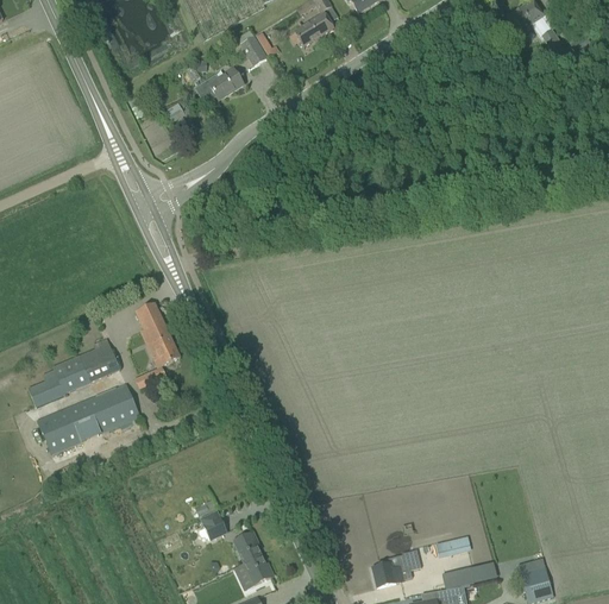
[(187,0),(206,39),(265,6),(263,2),(268,0),(187,0)]
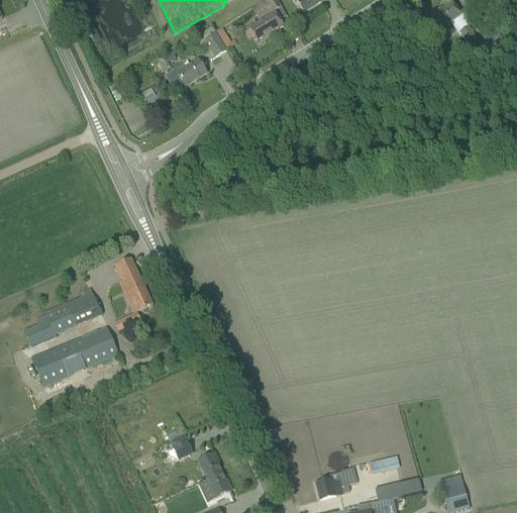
[(262,0),(251,6),(254,10),(268,2),(273,10),(282,4),(279,0),(262,0)]
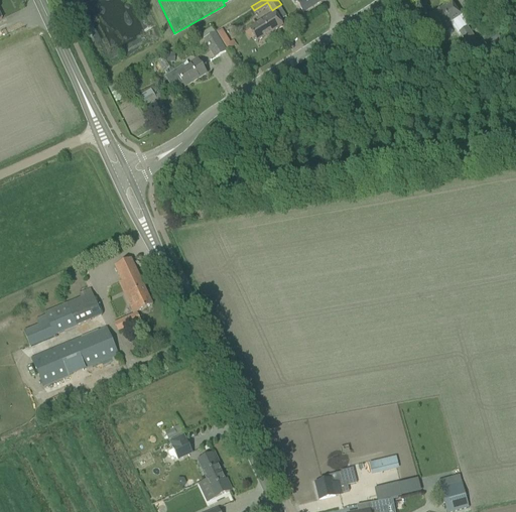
[(297,0),(303,10),(318,0),(297,0)]
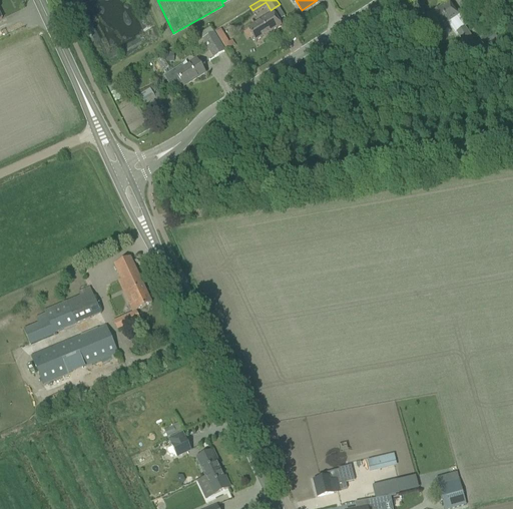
[(427,14),(432,22),(436,28),(448,20),(455,31),(457,30),(473,55),(474,55),(482,49),(463,21),(465,20),(459,12),(457,13),(457,12),(454,8),(448,0),(427,14)]
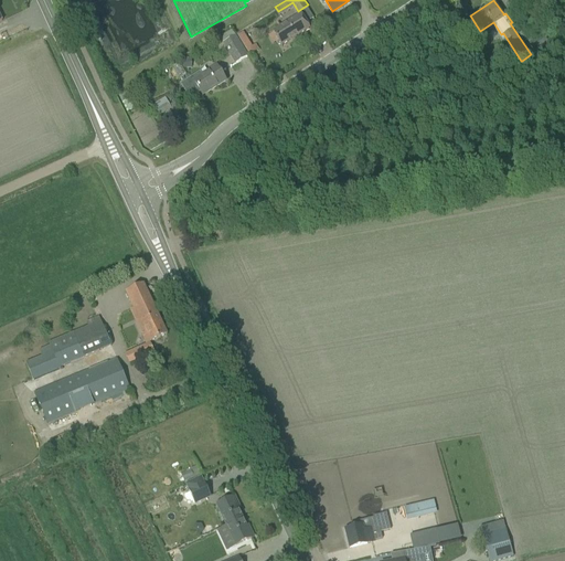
[(273,29),(281,42),(309,25),(301,12),(273,29)]
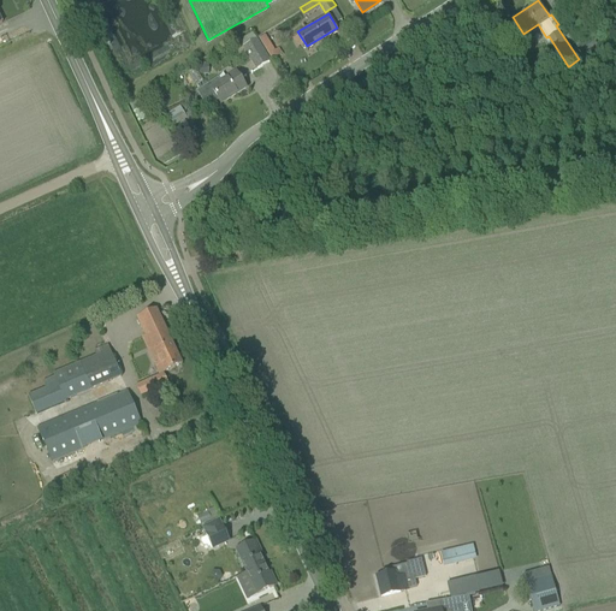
[(592,33),(576,43),(585,55),(600,45),(592,33)]
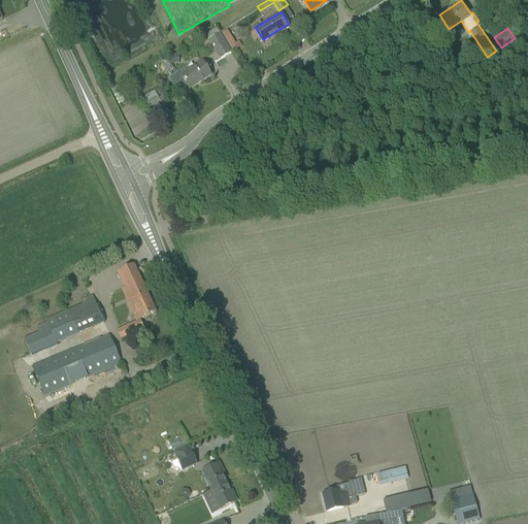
[(220,30),(209,36),(221,57),(232,50),(225,38),(221,32),(221,31),(220,30)]
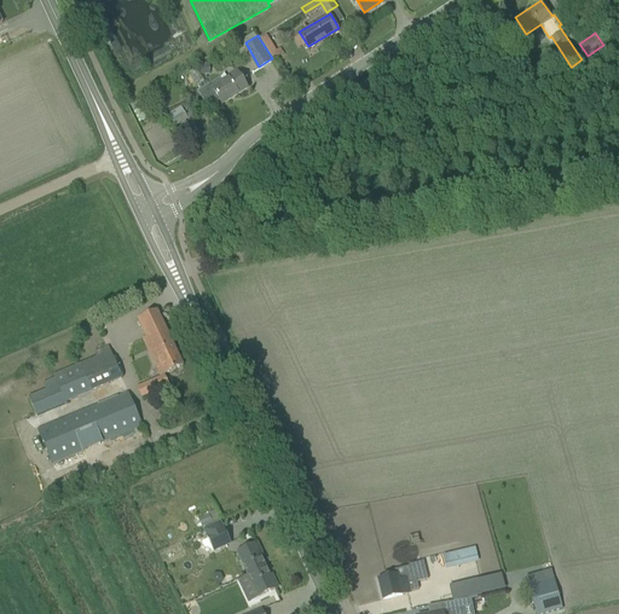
[(237,70),(223,80),(219,75),(198,88),(208,104),(219,97),(221,100),(247,85),(237,70)]
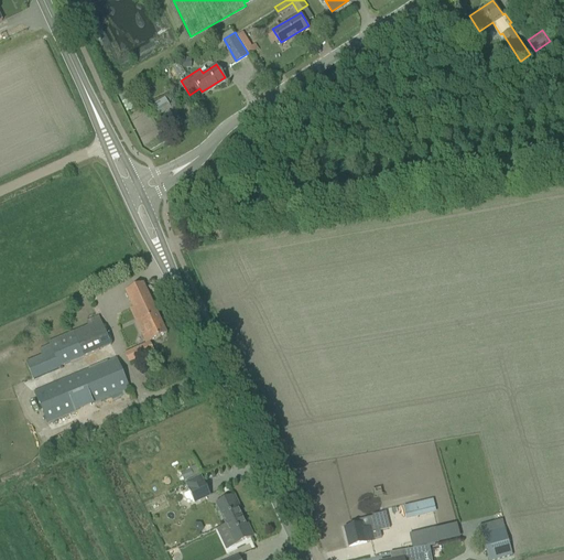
[(264,70),(263,71),(268,78),(273,74),(269,67),(264,70)]
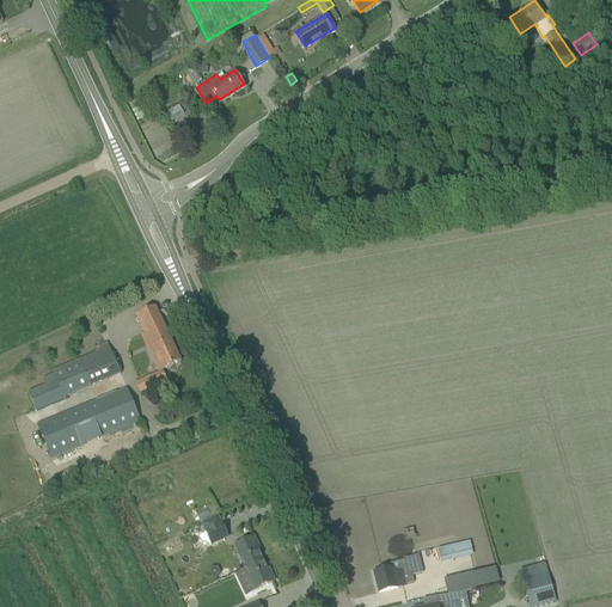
[(144,103),(134,108),(139,116),(148,111),(144,103)]
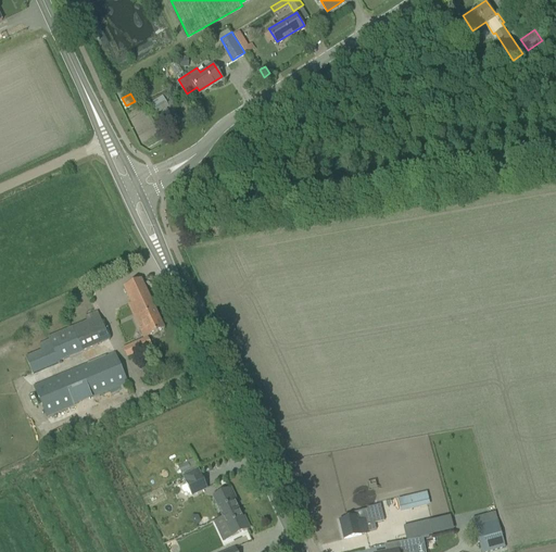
[(148,102),(154,111),(168,102),(163,93),(148,102)]
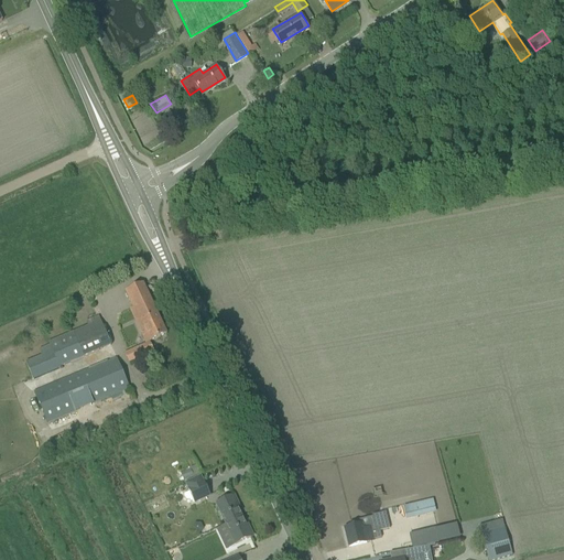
[(215,172),(219,179),(229,173),(225,165),(215,172)]
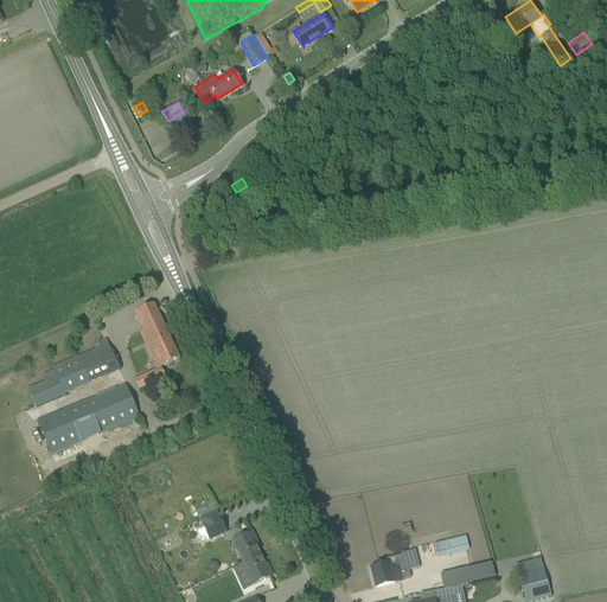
[(154,301),(135,309),(151,343),(148,344),(158,365),(161,364),(179,354),(154,301)]
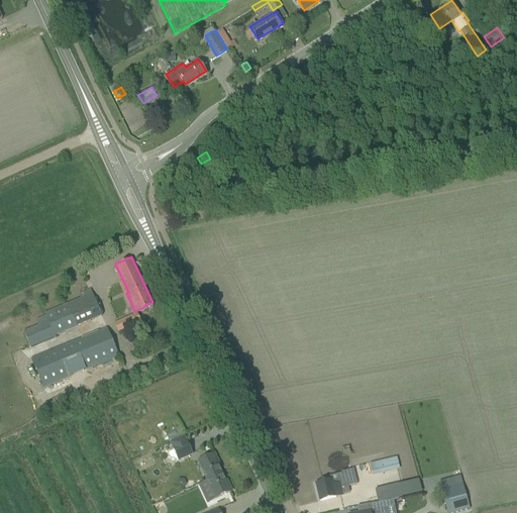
[(23,329),(29,344),(55,334),(54,332),(92,316),(101,312),(91,287),(79,292),(81,295),(67,300),(71,310),(47,318),(23,329)]
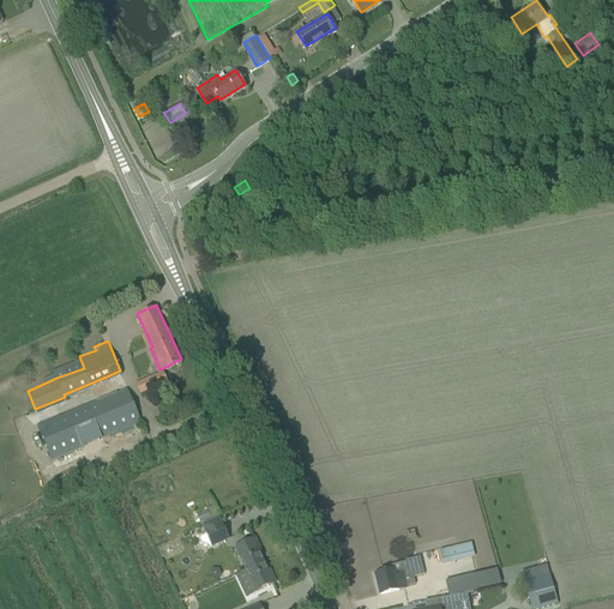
[(79,356),(53,367),(56,378),(84,368),(79,356)]
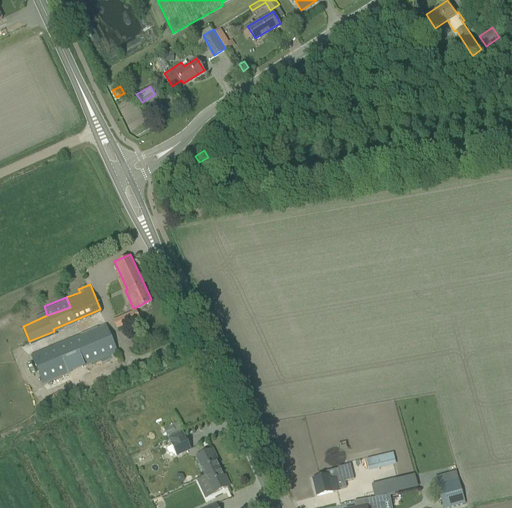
[(113,317),(117,325),(132,318),(128,311),(113,317)]
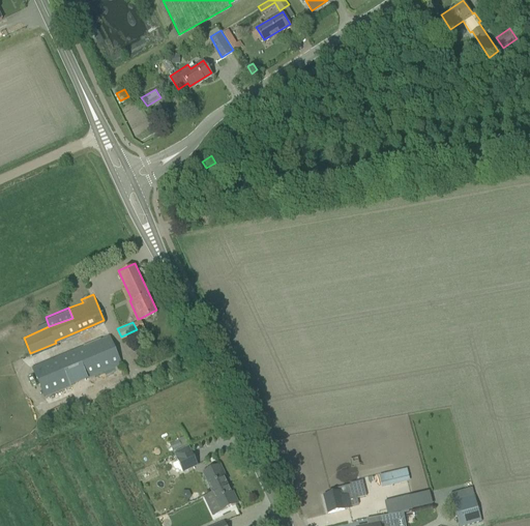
[(32,366),(46,395),(122,362),(109,332),(32,366)]
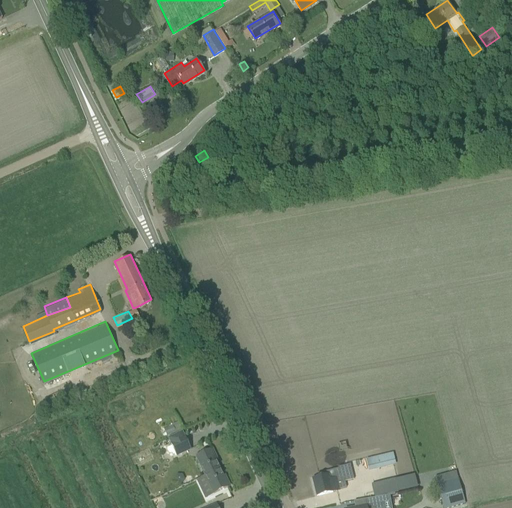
[(172,422),(164,427),(167,433),(176,429),(172,422)]
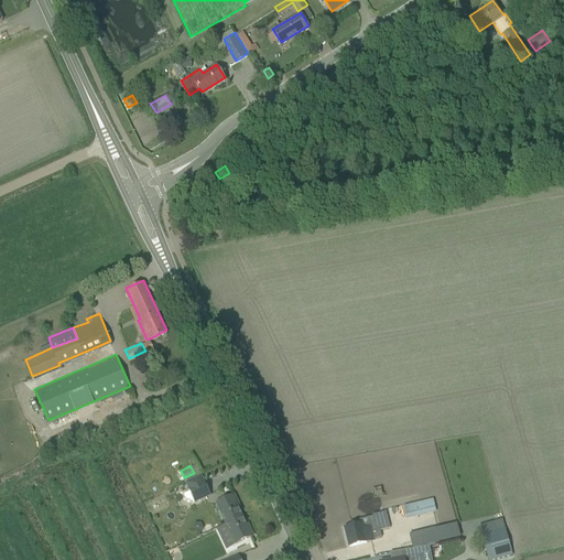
[(186,480),(195,499),(209,492),(198,472),(186,480)]
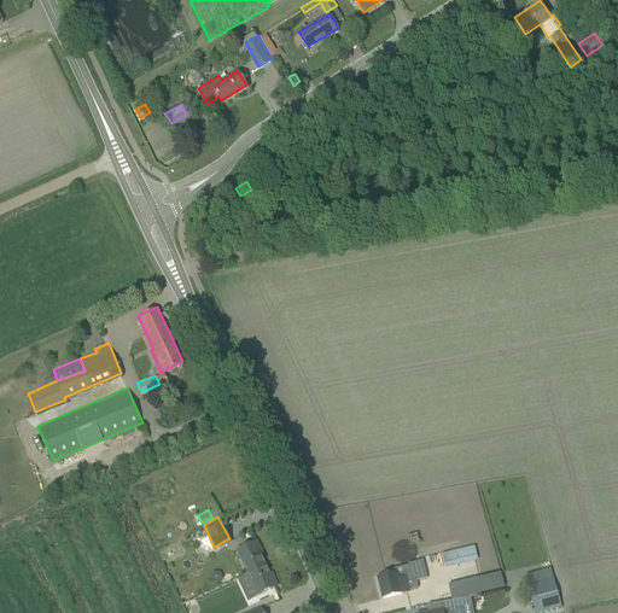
[(237,548),(248,570),(264,562),(255,539),(237,548)]
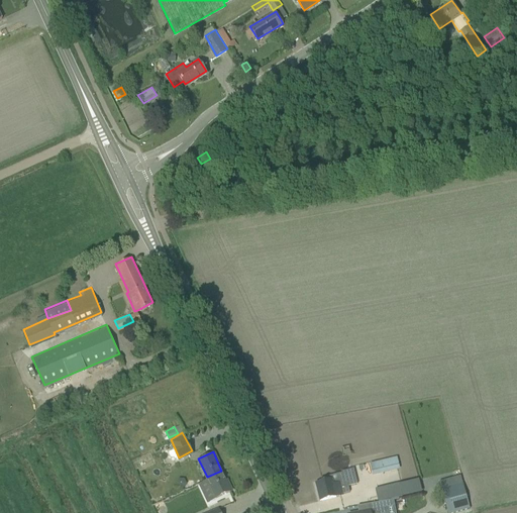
[(370,462),(373,471),(398,466),(396,455),(370,462)]
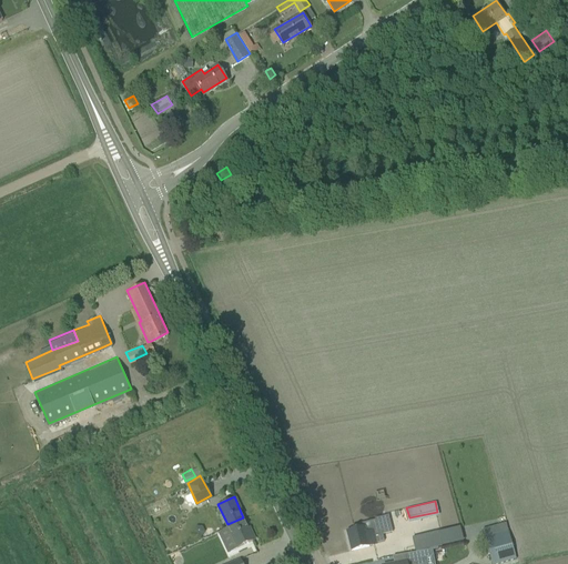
[(354,527),(347,529),(352,547),(363,545),(368,543),(368,542),(377,540),(384,537),(378,514),(375,515),(376,517),(353,523),(354,527)]
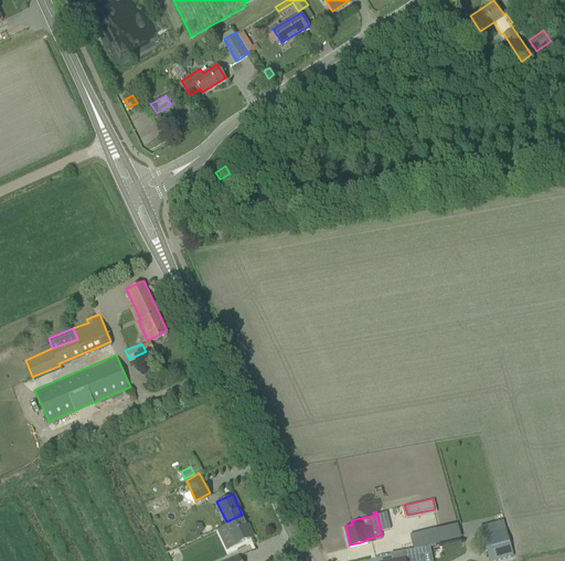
[(226,521),(236,542),(252,535),(242,515),(226,521)]
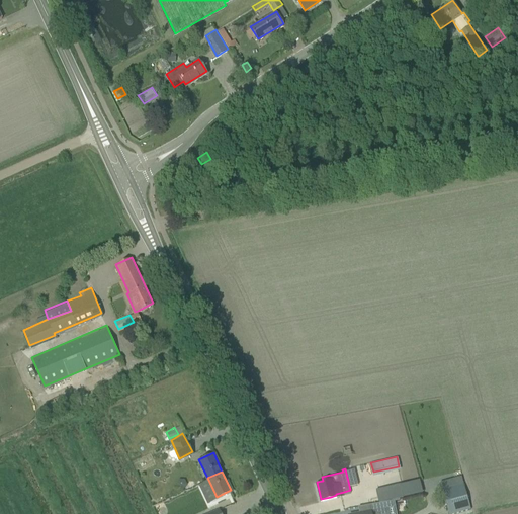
[(463,482),(442,488),(449,513),(470,507),(463,482)]
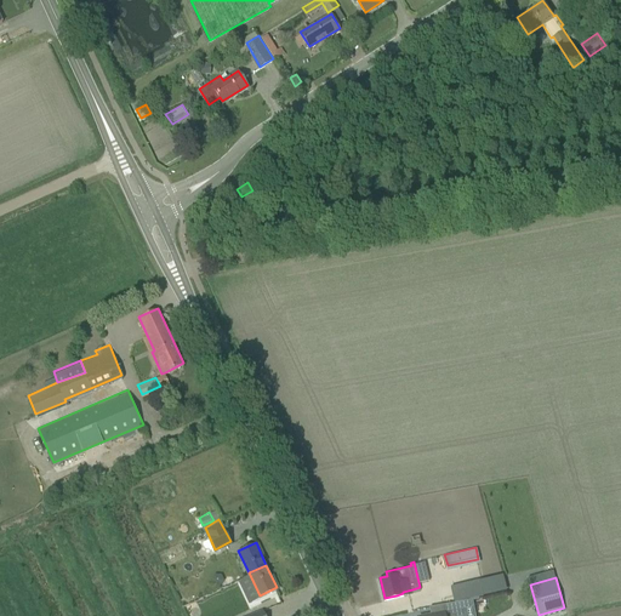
[(456,582),(450,585),(455,599),(460,598),(456,582)]
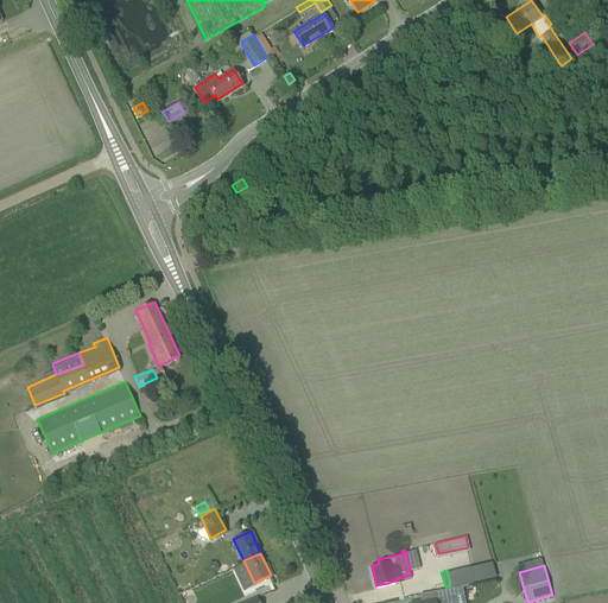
[(453,585),(451,585),(450,585),(445,586),(434,589),(436,597),(411,602),(407,602),(456,602),(454,588),(453,585)]
